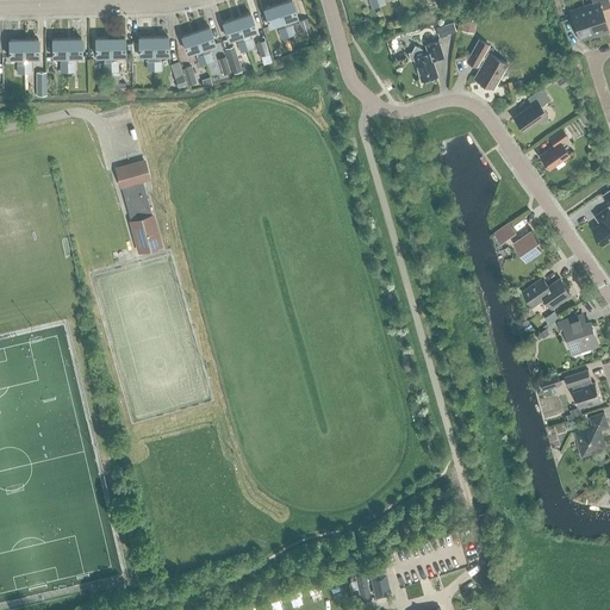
[(291,0),(278,5),(284,22),(285,27),(291,25),(290,19),(297,17),(291,0)]
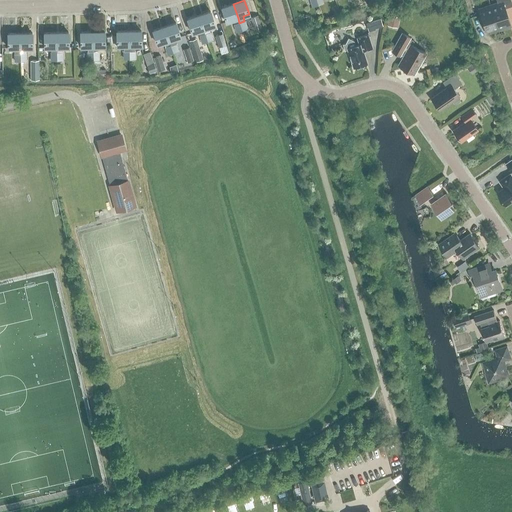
[(496,0),(497,4),(490,6),(498,30),(510,26),(504,8),(511,6),(509,0),(496,0)]
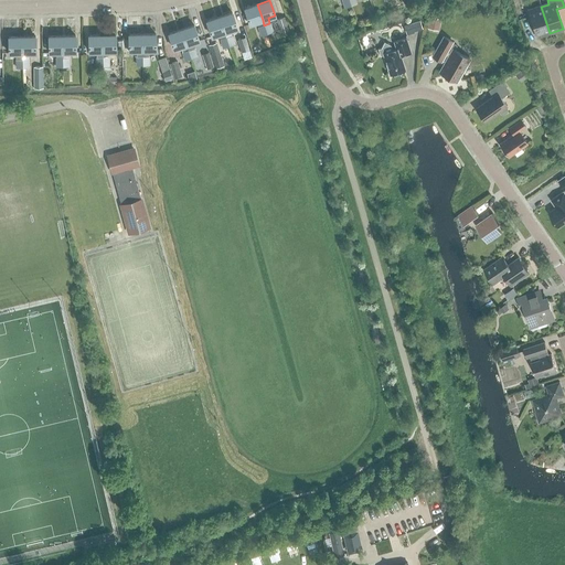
[(257,4),(244,9),(249,24),(256,22),(263,20),(257,4)]
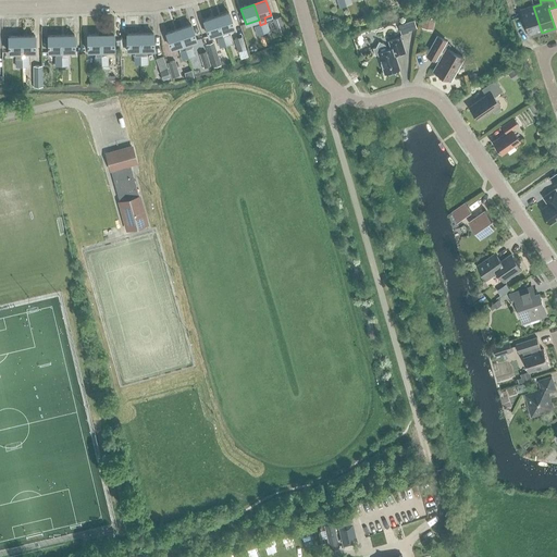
[(542,33),(533,7),(520,11),(529,37),(542,33)]
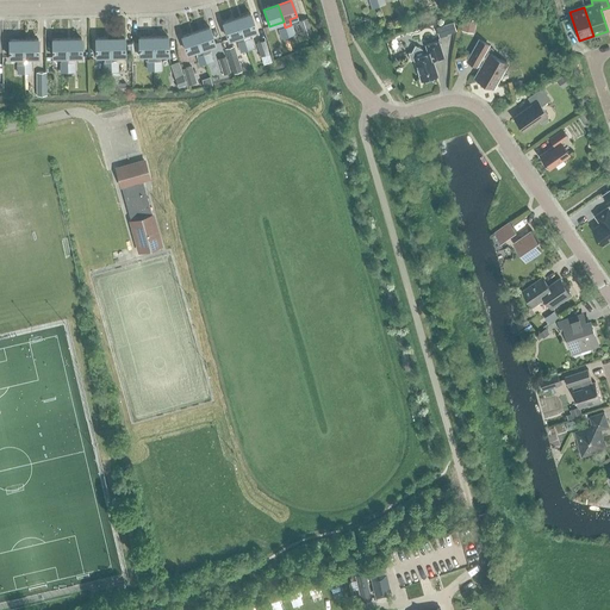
[(250,14),(236,18),(244,41),(250,39),(248,33),(256,31),(250,14)]
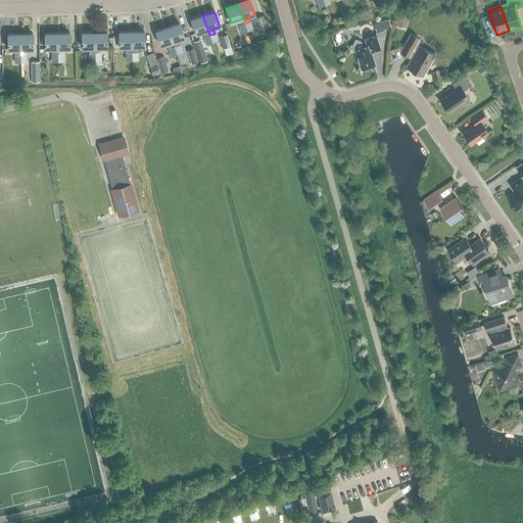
[(202,15),(191,19),(196,34),(202,32),(203,37),(209,35),(202,15)]
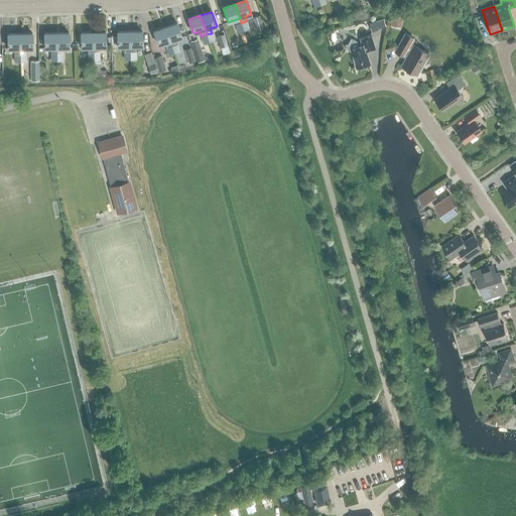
[(253,18),(257,30),(263,28),(259,16),(253,18)]
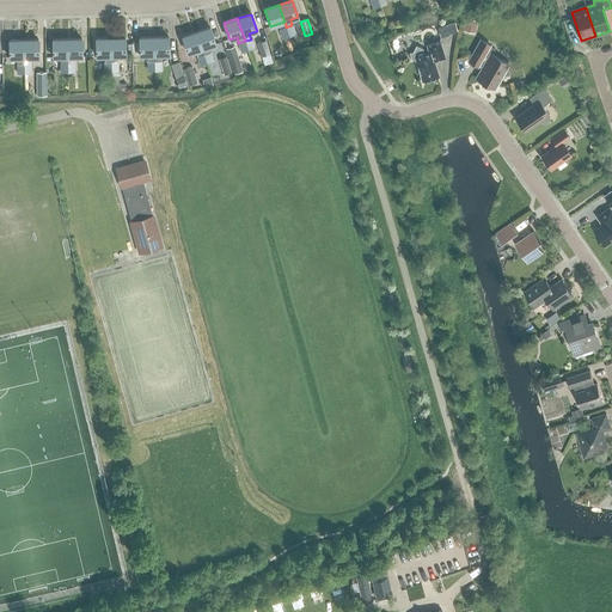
[(475,30),(476,20),(465,19),(464,28),(475,30)]
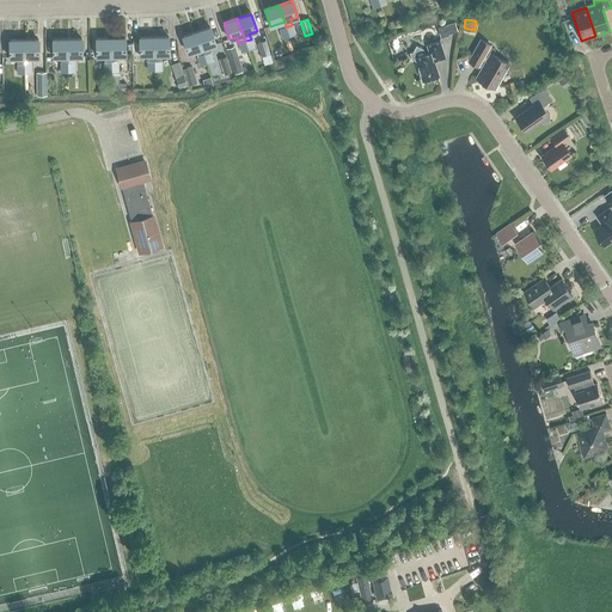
[(454,23),(445,26),(447,34),(457,31),(454,23)]
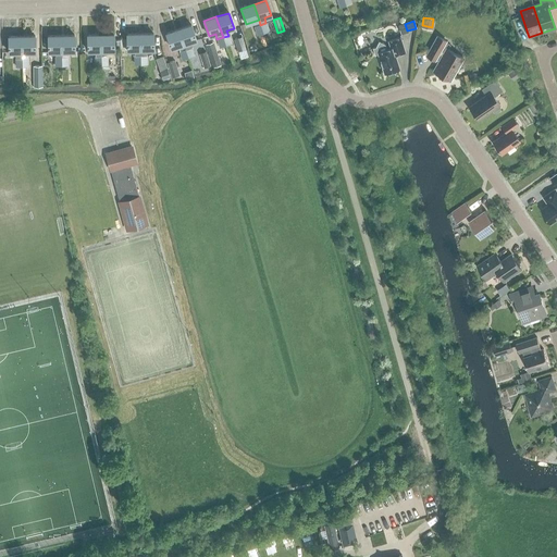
[(190,25),(178,29),(185,50),(190,48),(189,42),(196,40),(190,25)]
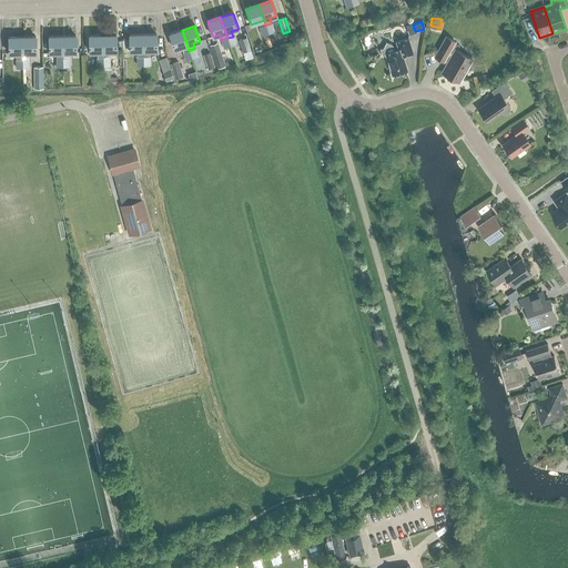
[(182,30),(169,34),(174,50),(181,48),(183,52),(189,51),(182,30)]
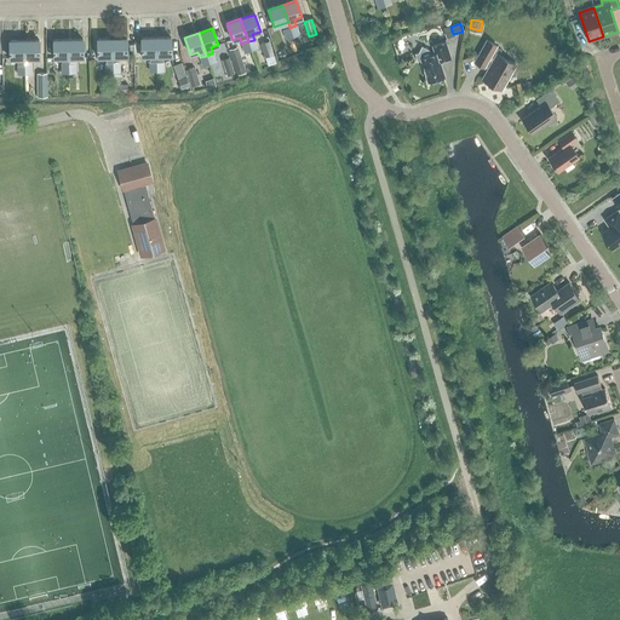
[(155,38),(141,38),(142,56),(149,56),(149,62),(156,62),(155,38)]
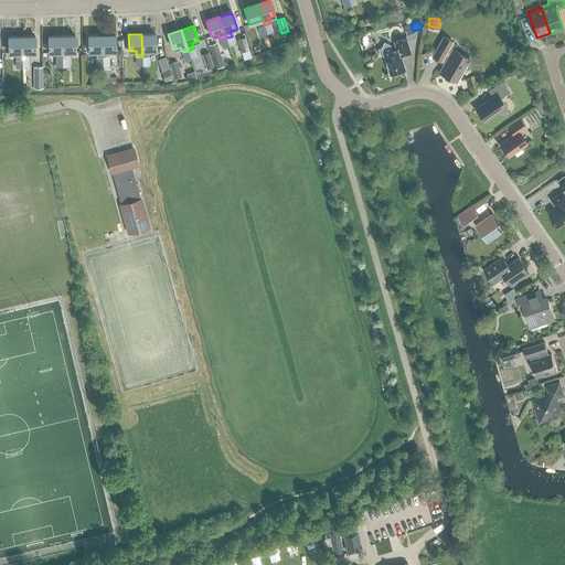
[(156,34),(141,34),(142,56),(148,56),(148,51),(156,51),(156,34)]
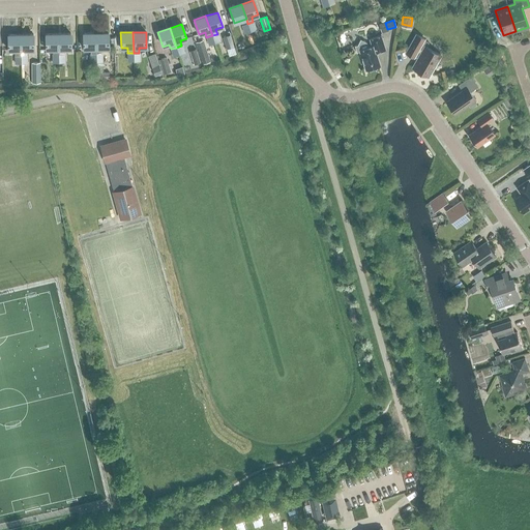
[(70,33),(58,34),(58,55),(64,55),(64,50),(70,49),(70,33)]
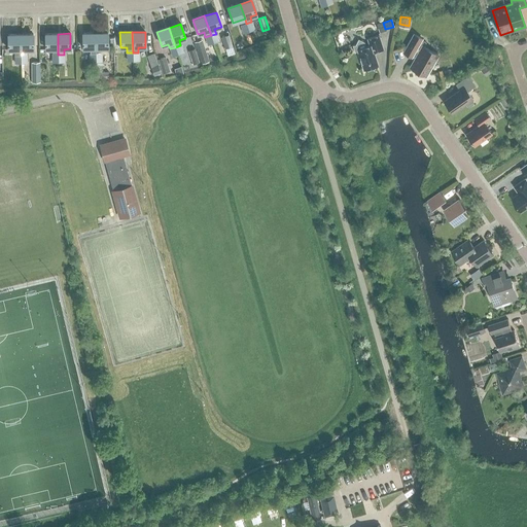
[(95,33),(82,33),(82,48),(90,48),(90,54),(96,54),(95,33)]
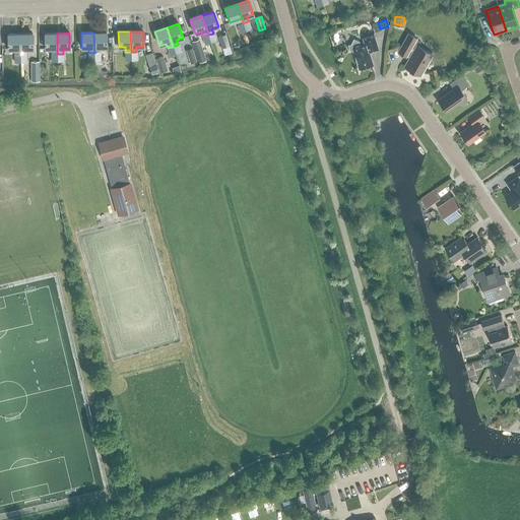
[(106,33),(93,33),(94,53),(100,53),(100,48),(107,48),(106,33)]
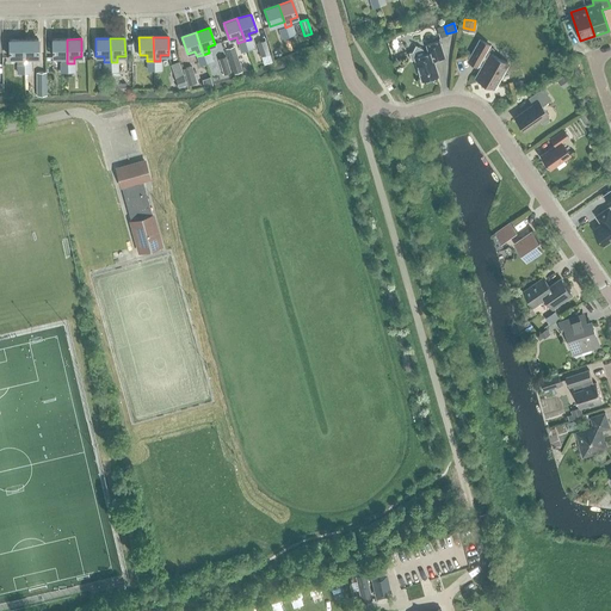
[(38,39),(24,41),(24,63),(30,63),(30,57),(38,57),(38,39)]
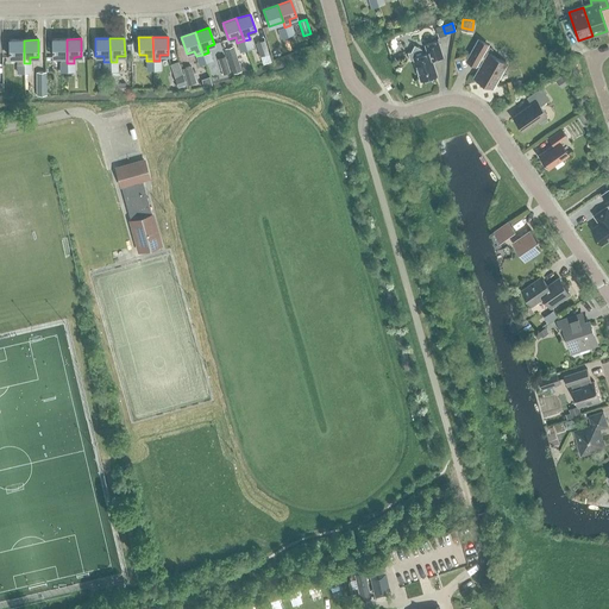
[(67,39),(52,39),(52,57),(61,57),(61,63),(67,63),(67,39)]
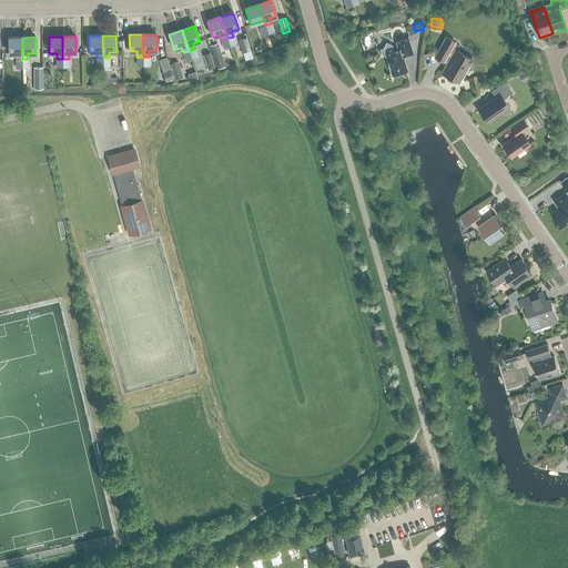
[(22,38),(8,38),(9,54),(16,53),(17,60),(22,59),(22,38)]
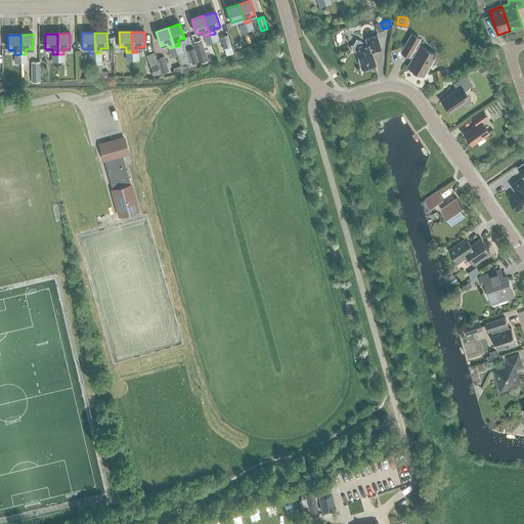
[(227,35),(220,37),(224,49),(231,46),(227,35)]
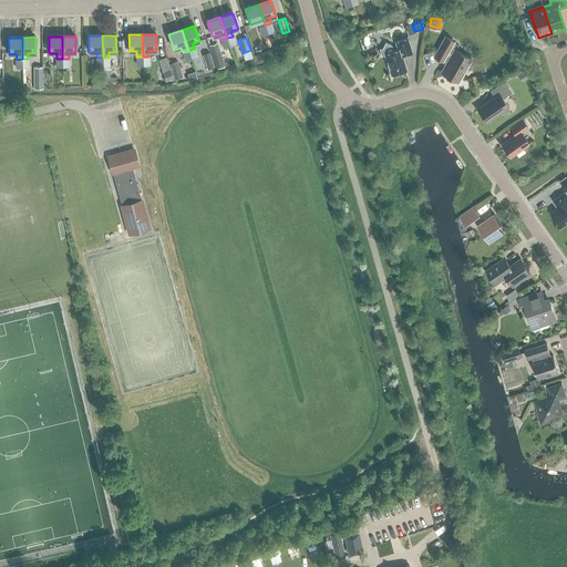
[(441,73),(457,82),(471,59),(455,50),(457,45),(452,43),(453,42),(445,38),(434,58),(442,62),(442,60),(447,63),(441,73)]
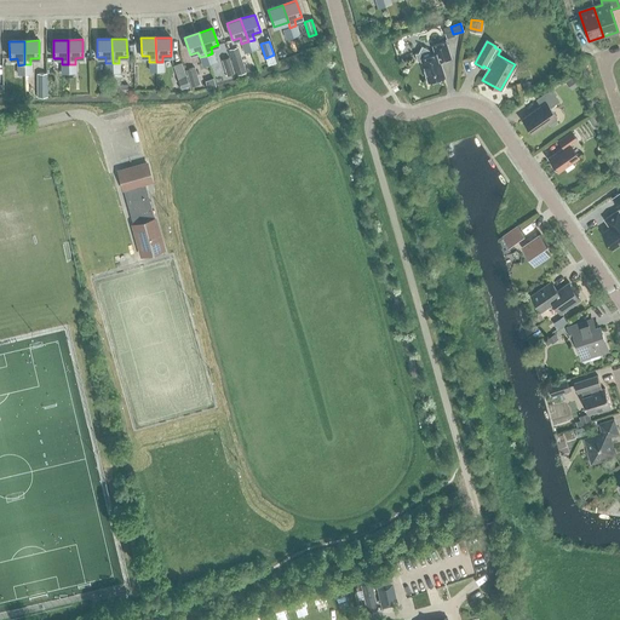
[(417,62),(420,61),(428,82),(443,78),(438,62),(451,58),(446,42),(432,46),(435,55),(430,56),(429,50),(422,47),(418,53),(414,55),(417,62)]
